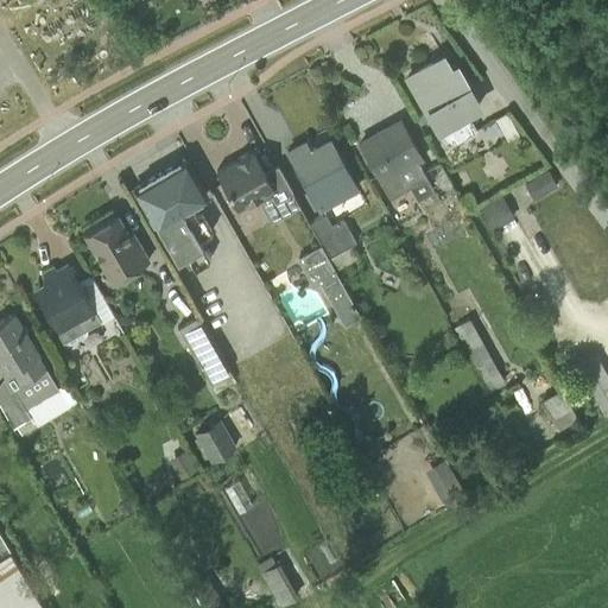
[(467,114),(479,107),(458,73),(454,75),(443,58),(406,77),(448,149),(476,132),(467,114)]
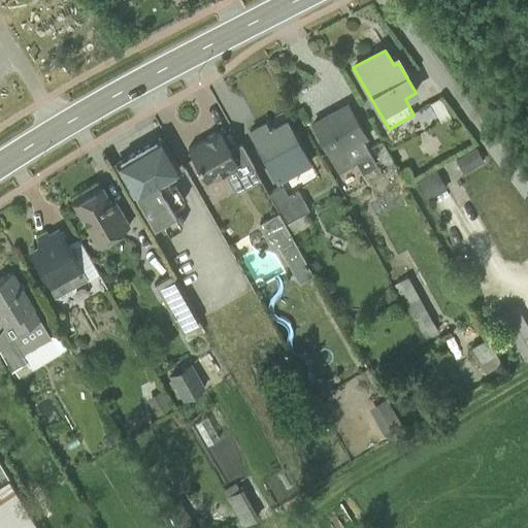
[(440,123),(450,118),(439,99),(430,104),(440,123)]
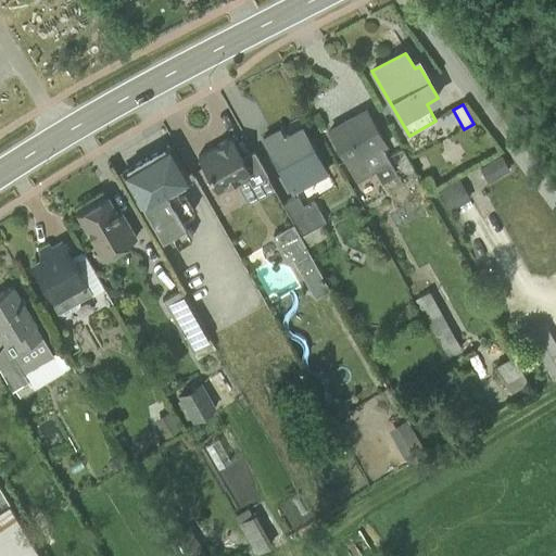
[(396,176),(387,159),(382,150),(387,149),(366,112),(328,134),(356,182),(374,172),(381,185),(396,176)]
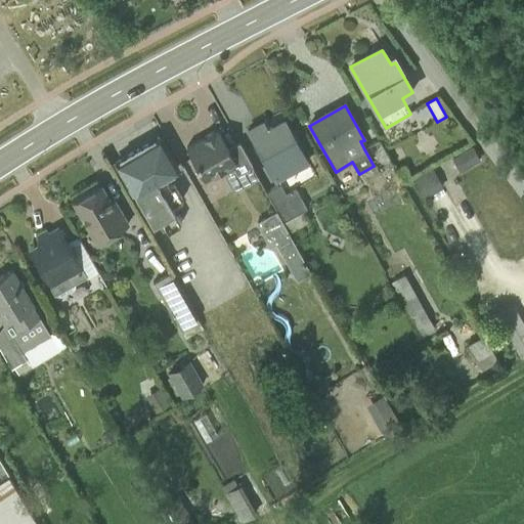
[(275,183),(308,165),(284,121),(266,131),(262,125),(248,132),(275,183)]
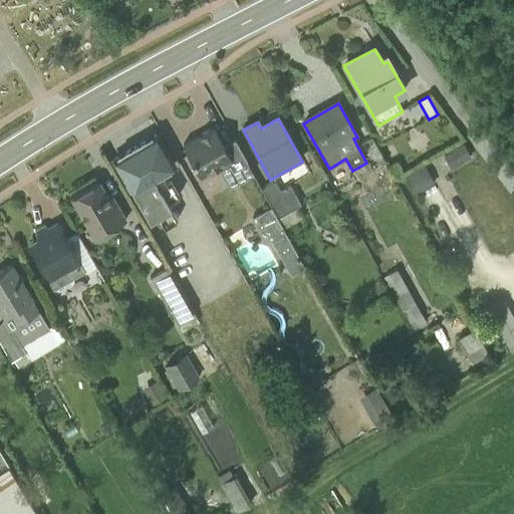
[(229,189),(253,175),(233,142),(224,148),(213,130),(183,147),(201,179),(210,173),(209,172),(217,168),(229,189)]
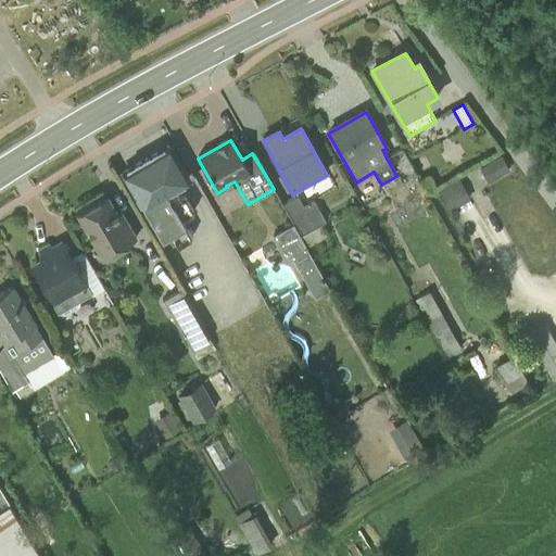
[(189,184),(168,148),(124,174),(162,239),(165,237),(172,248),(177,244),(178,247),(191,238),(180,220),(192,213),(184,198),(180,199),(176,191),(189,184)]
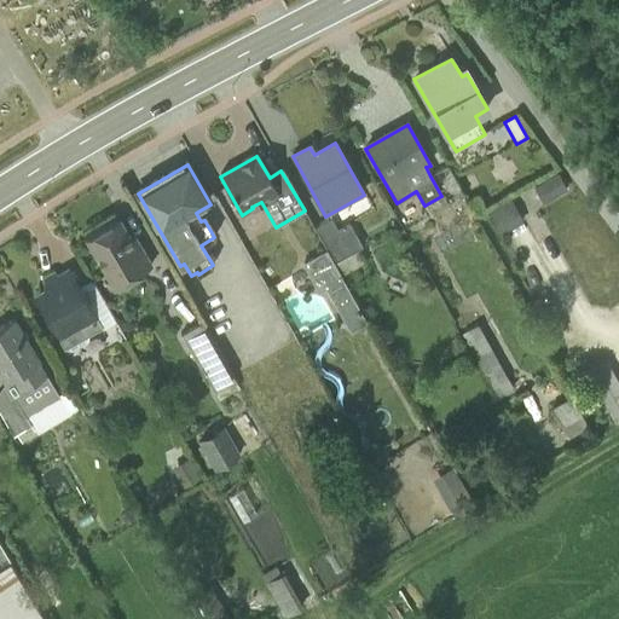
[(441,196),(446,204),(463,196),(447,167),(431,177),(441,196)]
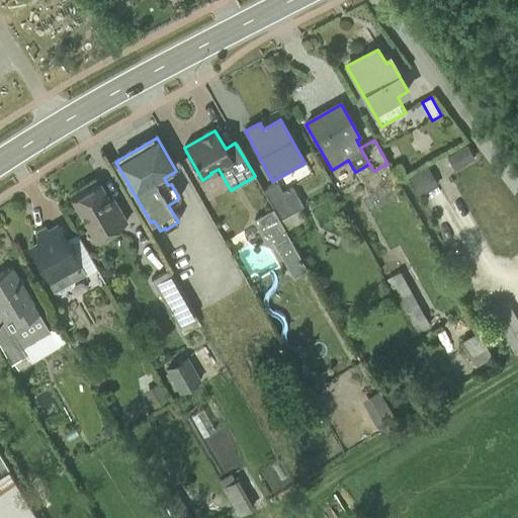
[(472,161),(465,148),(446,158),(453,171),(472,161)]
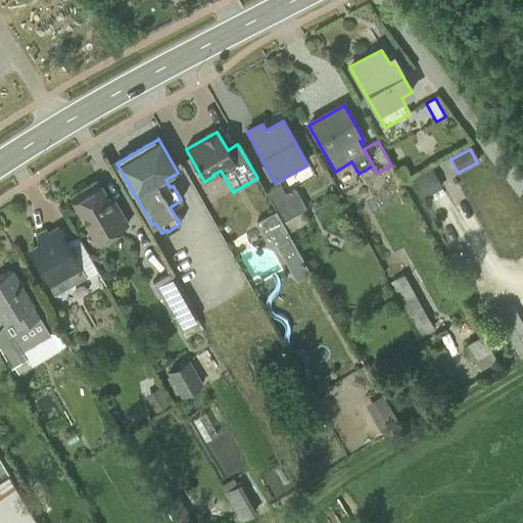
[(425,200),(442,190),(431,170),(413,181),(425,200)]
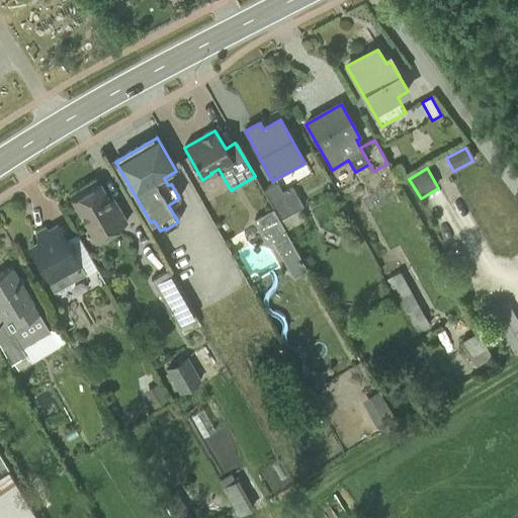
[(95,241),(127,222),(112,195),(108,198),(99,183),(72,199),(95,241)]
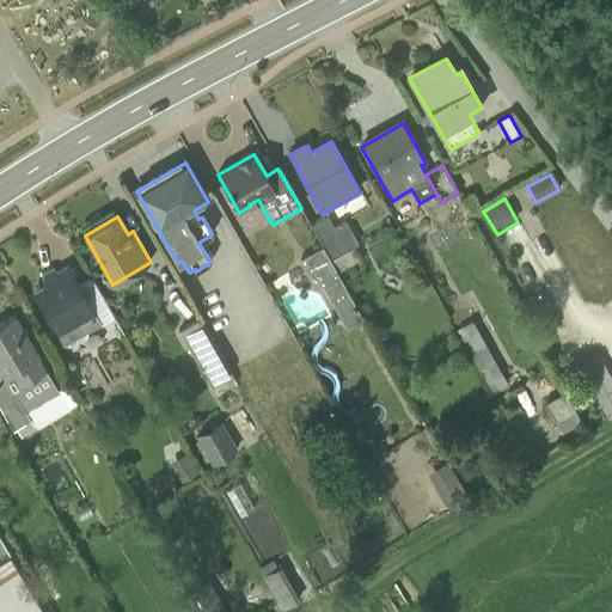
[(312,225),(338,273),(360,261),(353,249),(359,246),(344,221),(334,227),(326,216),(312,225)]
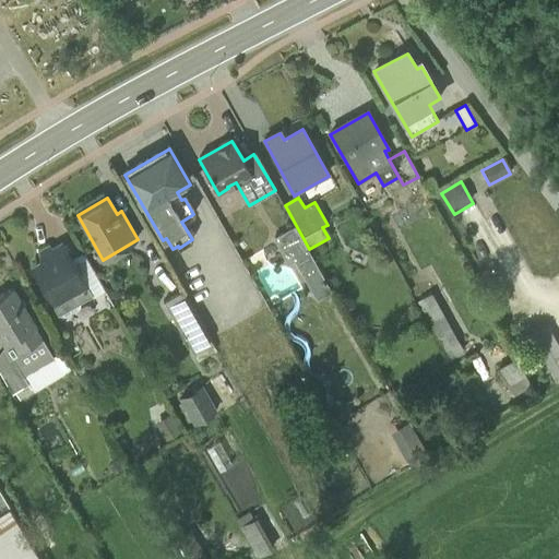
[(316,299),(330,292),(294,226),(272,238),(287,264),(294,261),(316,299)]
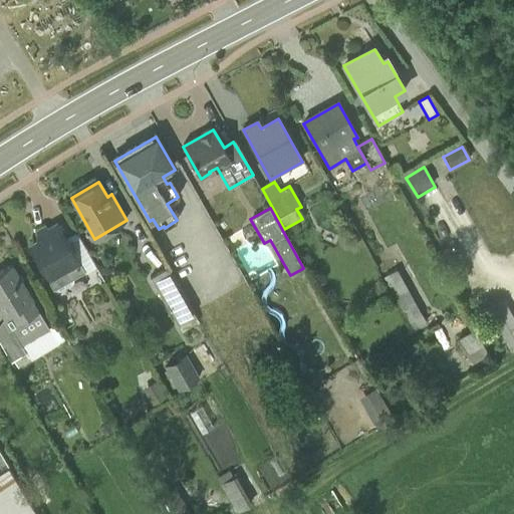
[(53,289),(83,272),(84,273),(94,267),(75,234),(66,239),(60,230),(51,236),(44,225),(36,230),(35,244),(29,248),(53,289)]
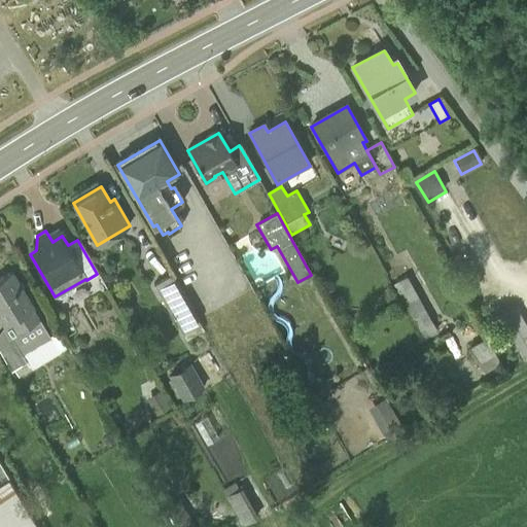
[(57,329),(48,335),(33,310),(34,309),(12,272),(0,279),(0,319),(3,325),(0,330),(0,350),(11,370),(12,370),(18,379),(68,348),(57,329)]
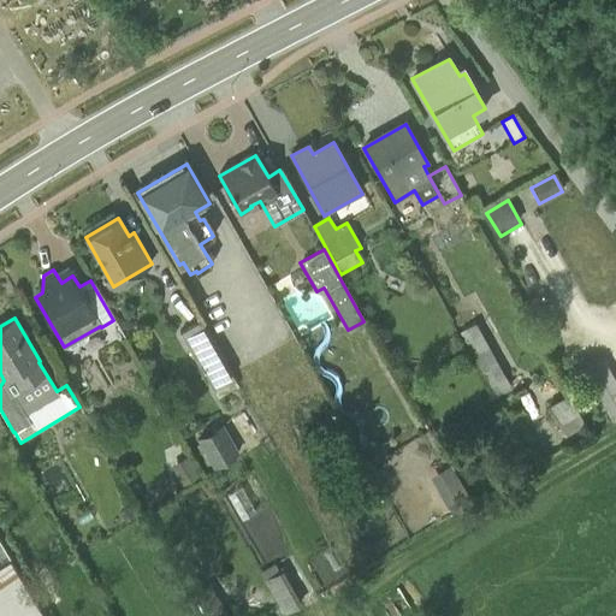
[(218,398),(238,388),(200,321),(179,332),(218,398)]
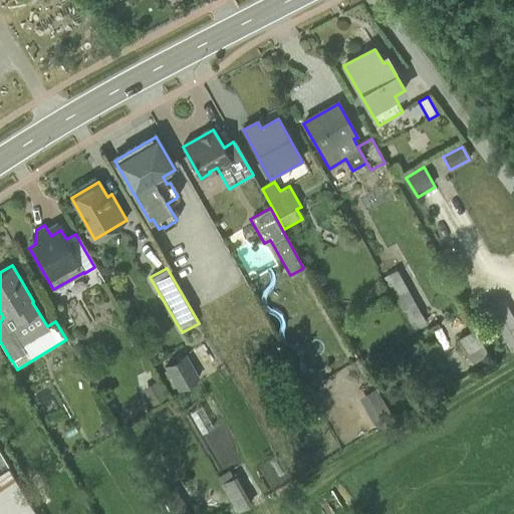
[(415,332),(427,325),(397,270),(383,277),(415,332)]
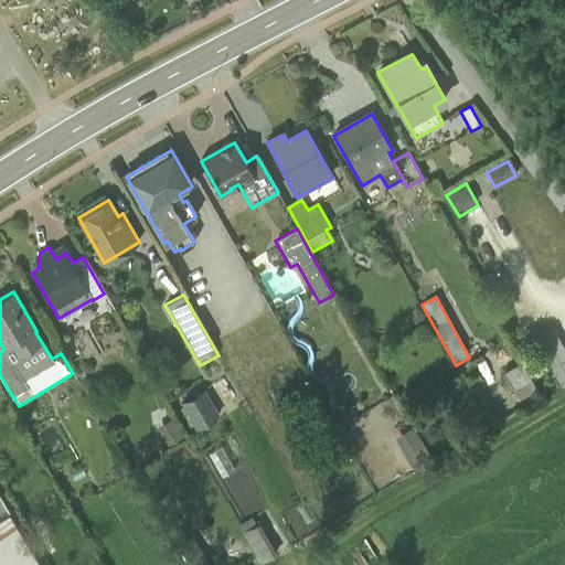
[(501,374),(518,403),(536,392),(520,363),(501,374)]
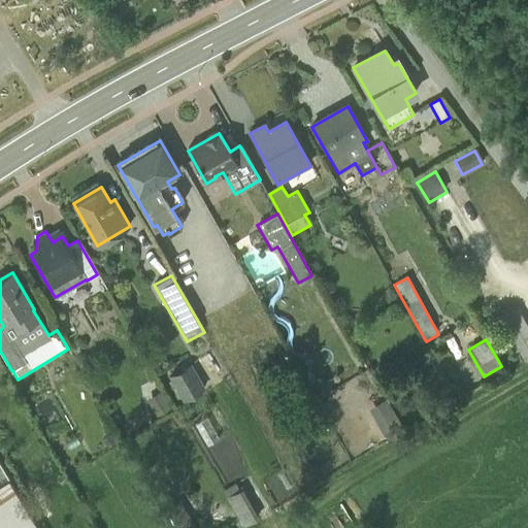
[(183,402),(205,389),(190,364),(168,377),(170,382),(168,383),(177,400),(180,398),(183,402)]
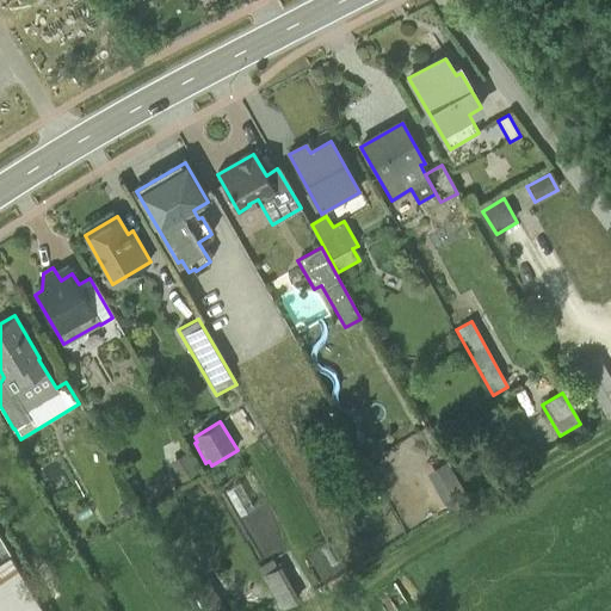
[(181,483),(197,474),(185,455),(170,464),(181,483)]
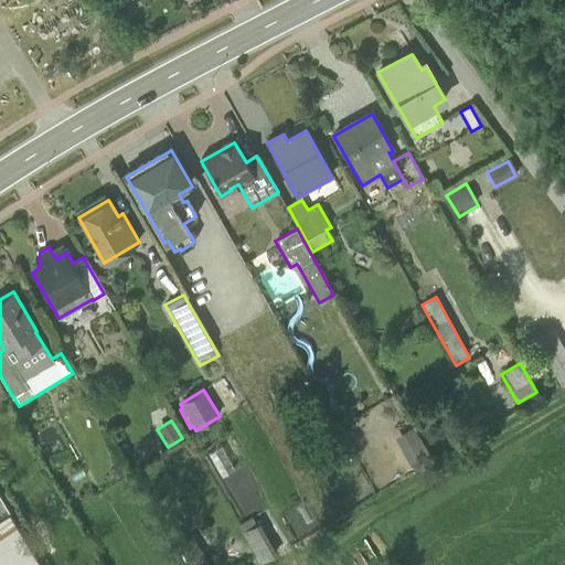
[(411,467),(428,456),(413,429),(395,440),(411,467)]
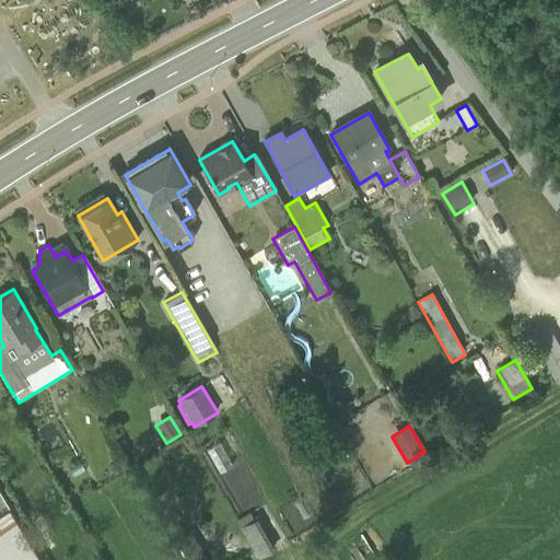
[(0,559),(37,559),(8,512),(10,510),(0,494),(0,559)]
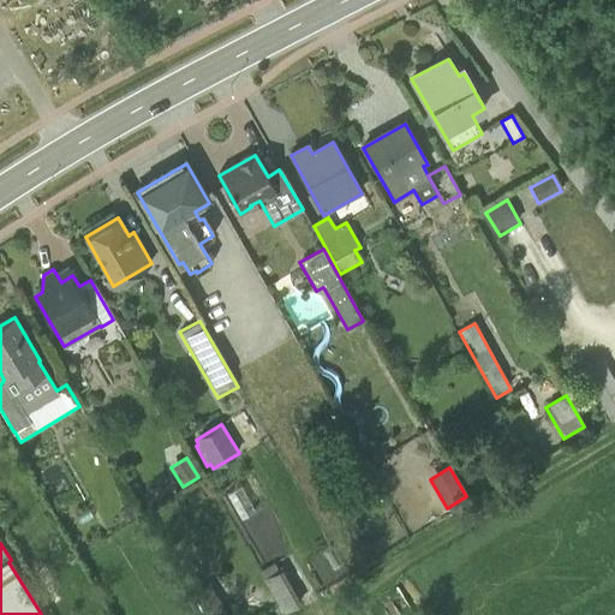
[(281,614),(285,614),(302,607),(282,571),(278,573),(273,566),(261,573),(264,581),(263,581),(281,614)]
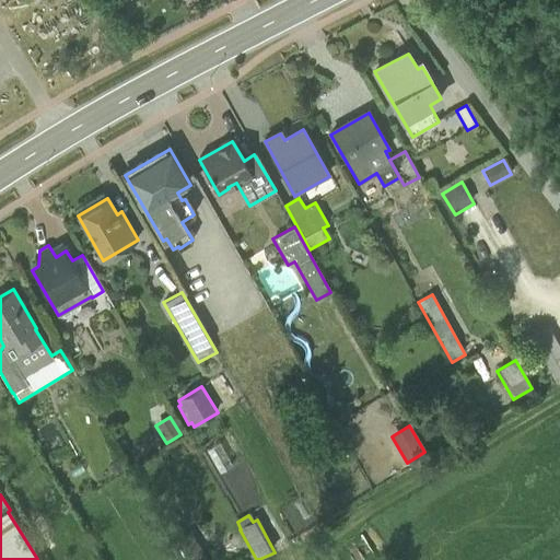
[(183,559),(206,559),(190,534),(174,544),(183,559)]
